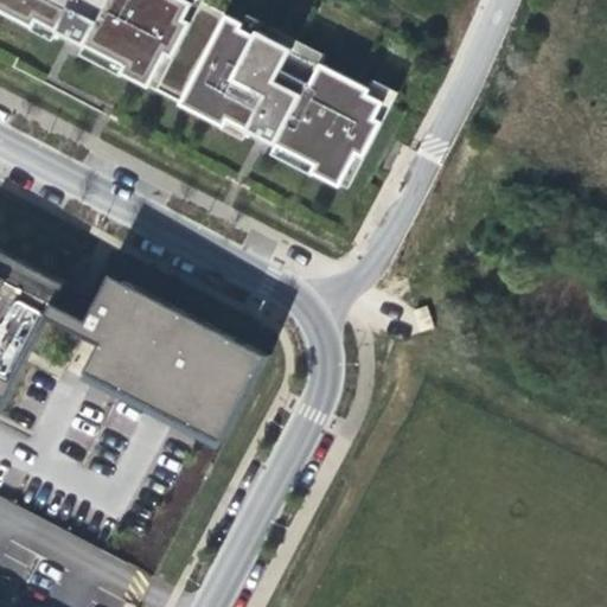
[(0,0),(0,10),(33,27),(34,29),(39,20),(58,30),(87,45),(126,65),(122,74),(123,74),(151,88),(152,85),(195,4),(187,0),(0,0)]
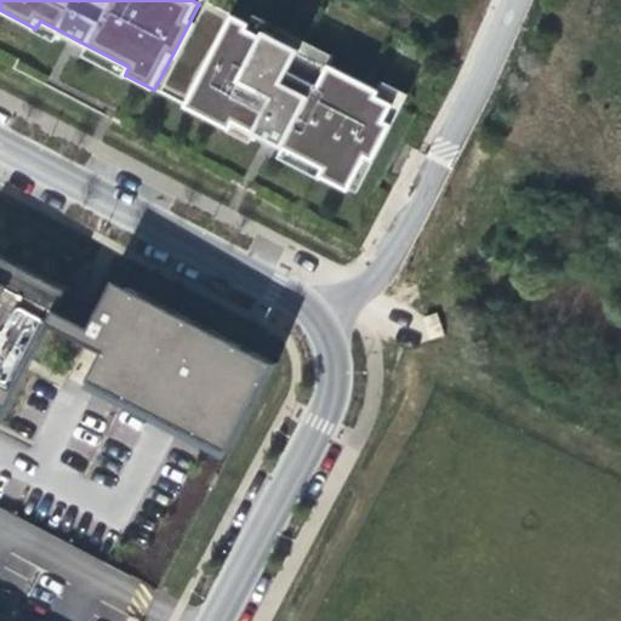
[(192,0),(199,4),(155,87),(161,91),(209,0),(192,0)]
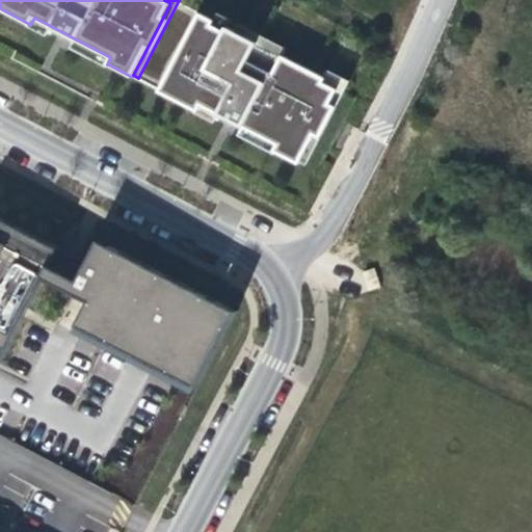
[(200,14),(159,91),(196,111),(198,111),(202,105),(218,113),(243,126),(278,144),(274,152),(275,152),(298,163),(299,161),(337,90),(323,83),(325,79),(324,78),(283,57),(282,56),(280,60),(255,48),(257,44),(236,32),(228,28),(227,27),(224,31),(212,25),(214,21),(200,14)]
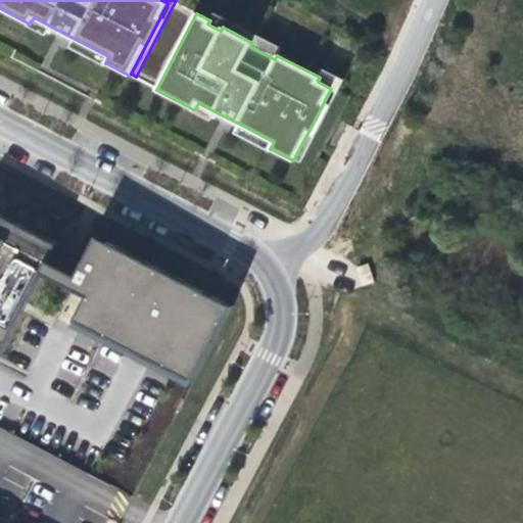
[(215,14),(210,20),(208,25),(221,31),(223,27),(224,28),(227,20),(215,14)]
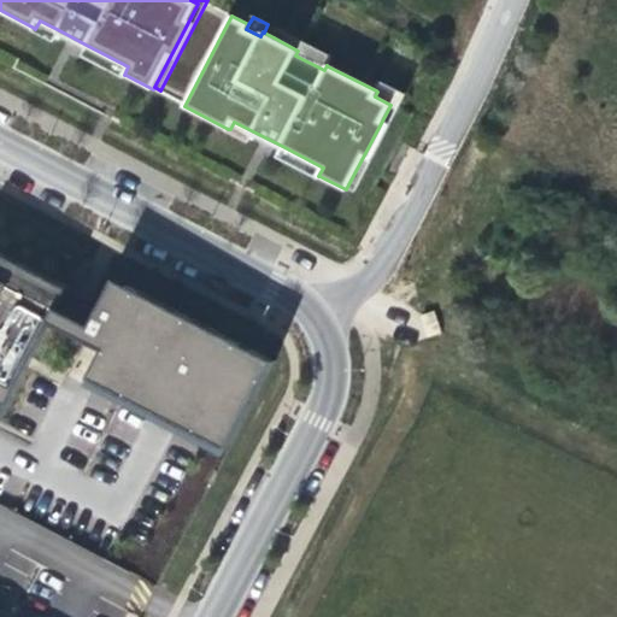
[(54,41),(59,30),(40,21),(35,29),(34,28),(33,30),(45,36),(54,41)]
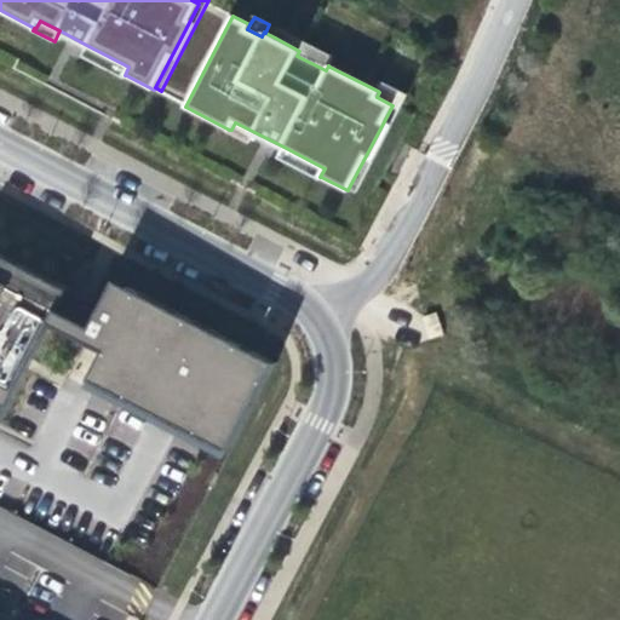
[(279,29),(275,38),(299,51),(297,56),(326,70),(328,65),(329,67),(334,58),(279,29)]
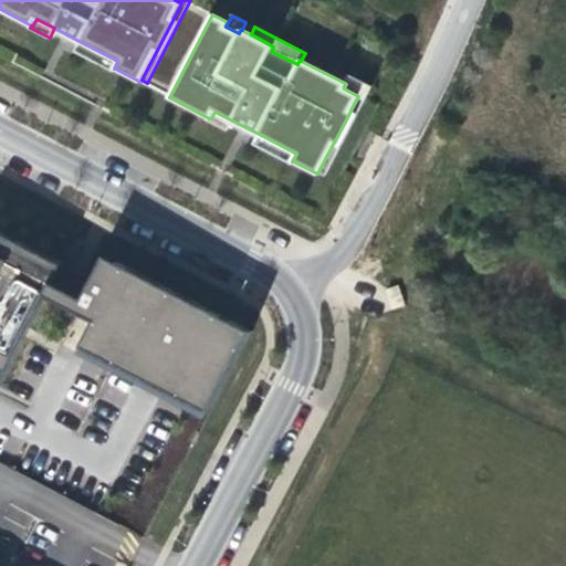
[(114,71),(115,69),(114,69),(117,61),(81,42),(76,52),(114,71)]
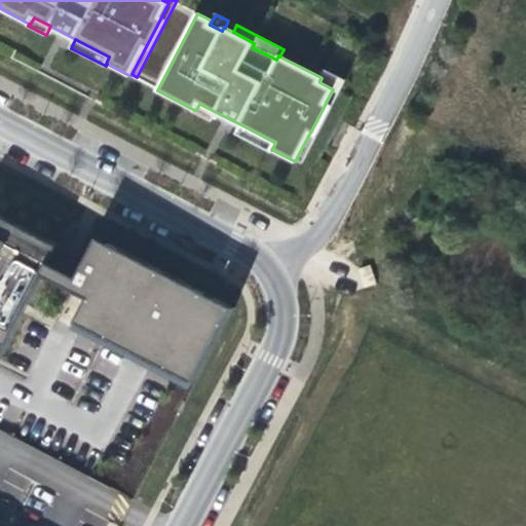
[(324,71),(321,77),(322,78),(320,82),(333,89),(296,159),(303,163),(345,82),(324,71)]
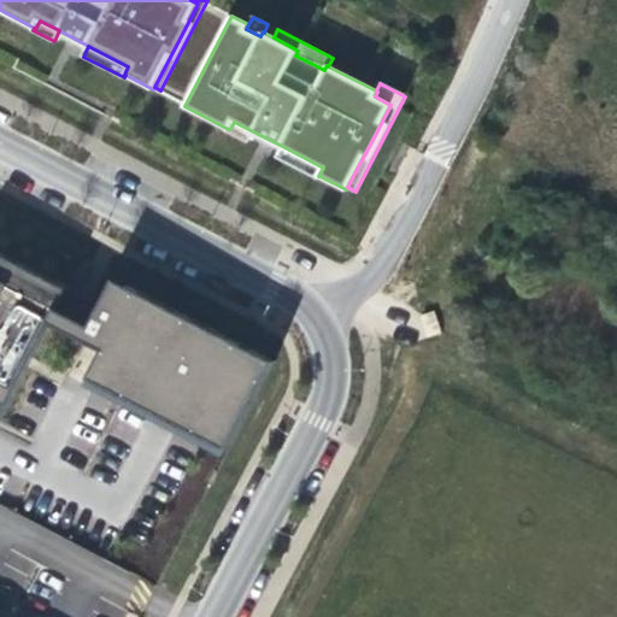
[(248,142),(253,131),(234,122),(230,129),(228,129),(227,130),(240,137),(248,142)]
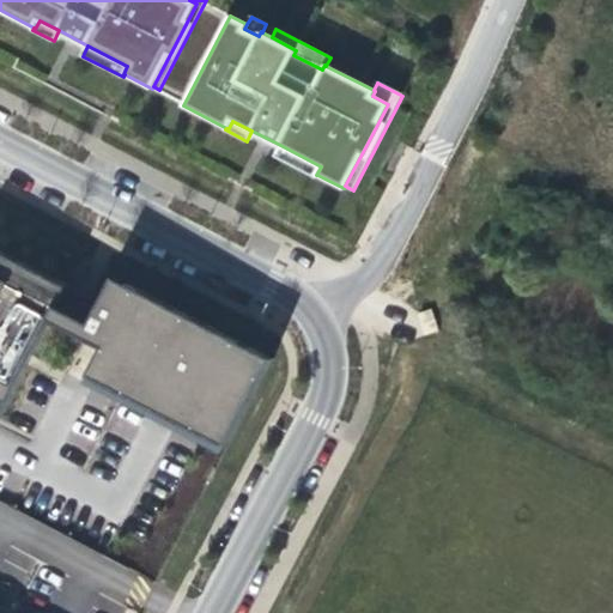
[(316,177),(317,175),(316,175),(321,167),(280,145),(275,156),(316,177)]
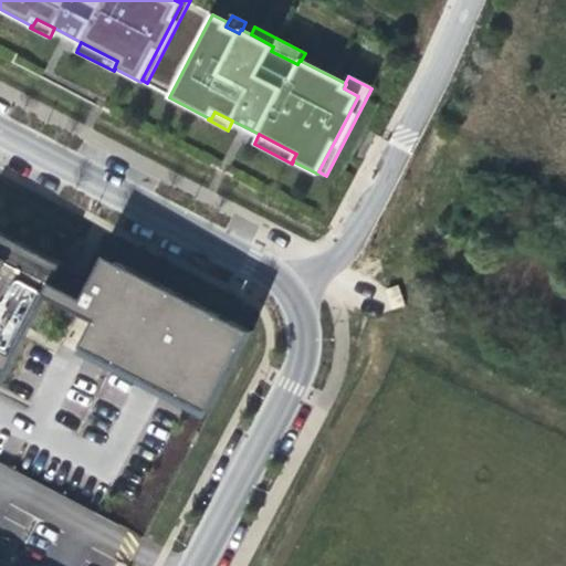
[(76,272),(0,232),(0,384),(46,295),(96,321),(83,346),(152,380),(154,376),(174,386),(171,391),(210,411),(252,331),(167,286),(106,255),(93,281),(76,272)]
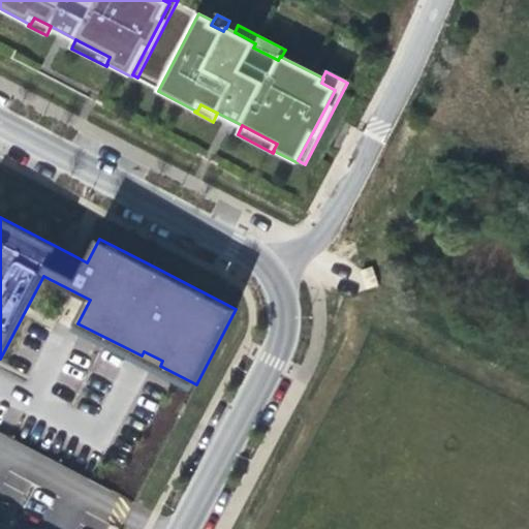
[(372,268),(362,271),(368,288),(378,285),(372,268)]
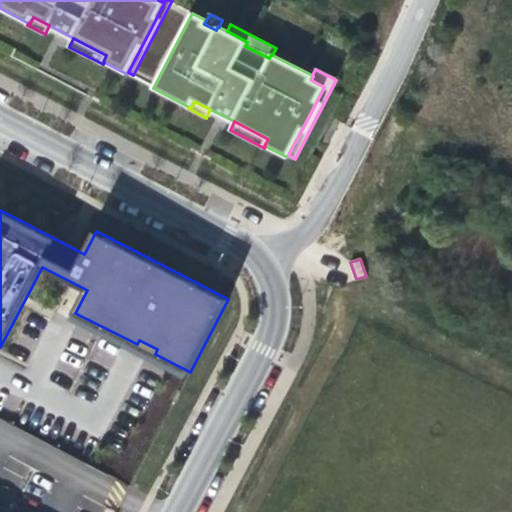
[(137,344),(155,354),(157,349),(139,340),(137,344)]
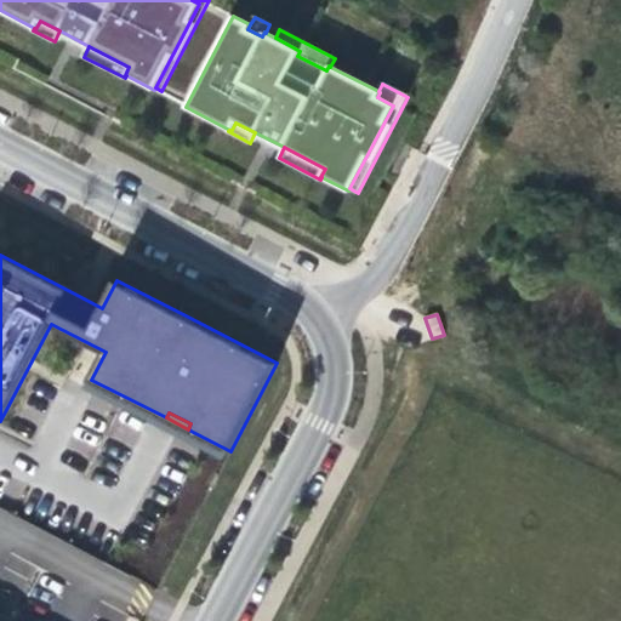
All buildings are outlined.
